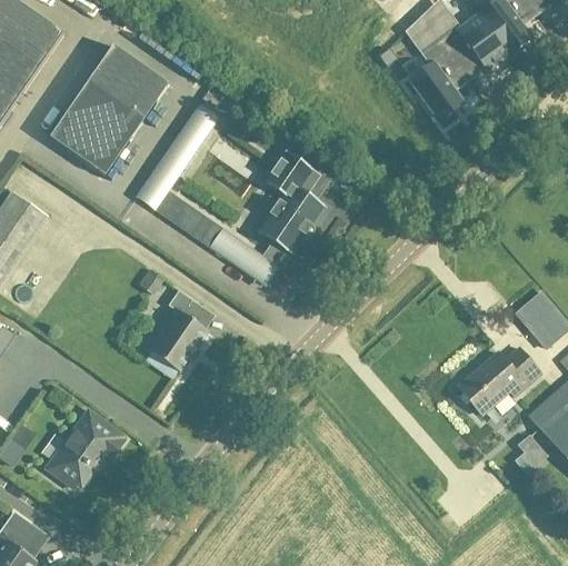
[(0,123),(62,32),(15,0),(0,0),(0,123)]
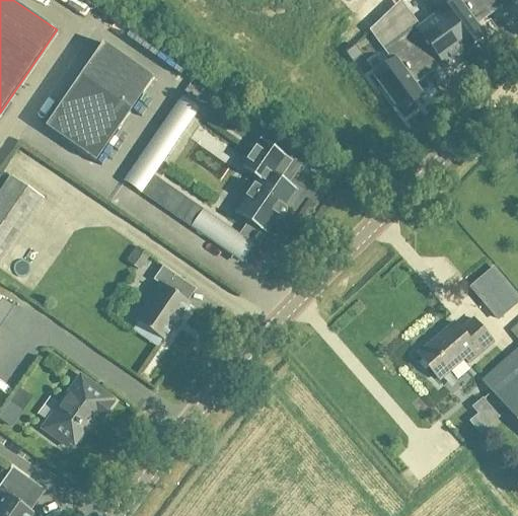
[(286,0),(304,13),(313,0),(286,0)]
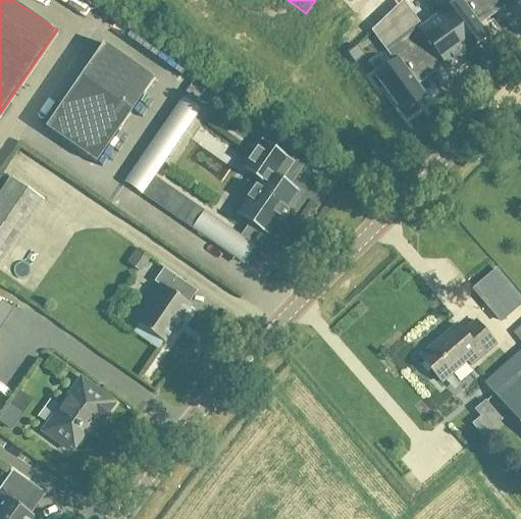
[(456,0),(439,12),(453,31),(466,48),(485,34),(483,31),(477,22),(491,11),(482,0),(456,0)]
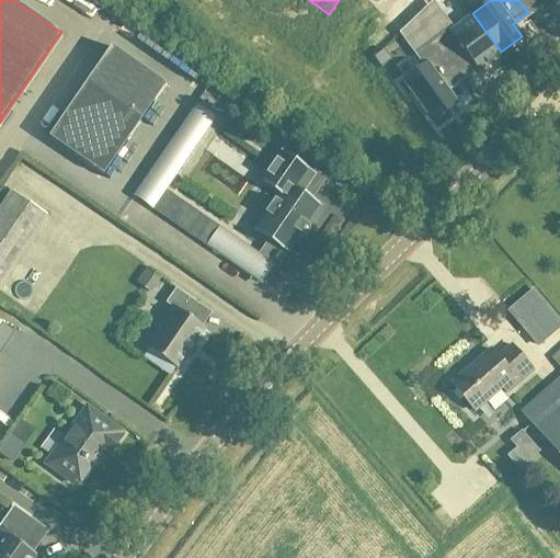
[(518,0),(528,12),(545,1),(547,3),(550,0),(518,0)]
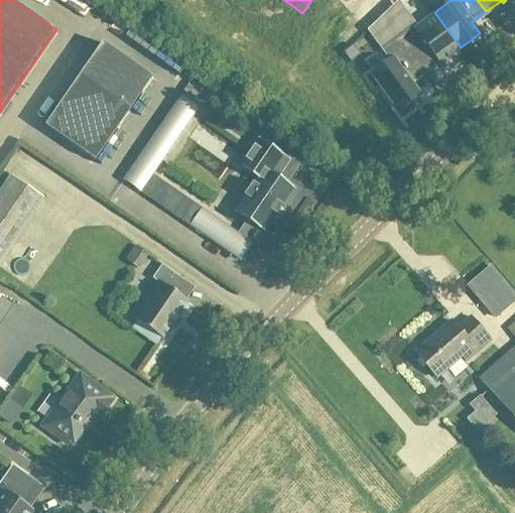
[(400,30),(397,33),(424,71),(439,59),(441,61),(461,47),(447,30),(434,12),(416,25),(413,21),(400,30)]
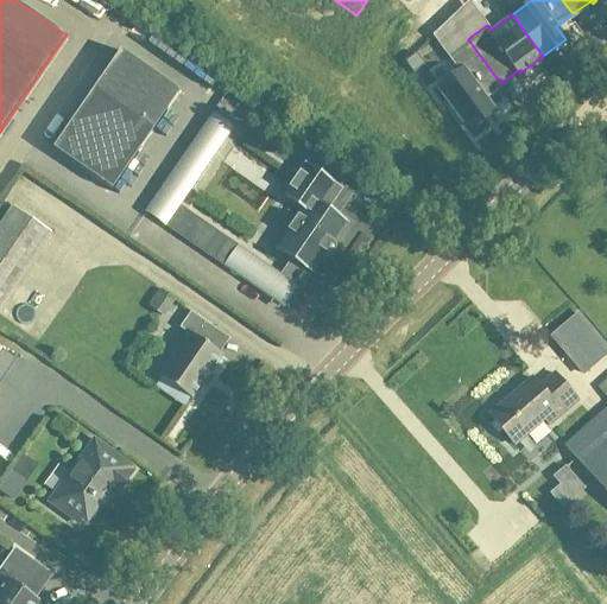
[(460,69),(438,86),(469,127),(493,109),(484,96),(500,83),(468,39),(448,53),(460,69)]
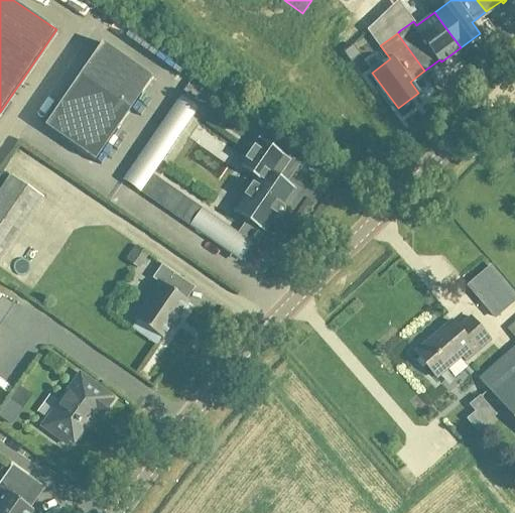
[(44,123),(96,158),(153,75),(102,39),(44,123)]
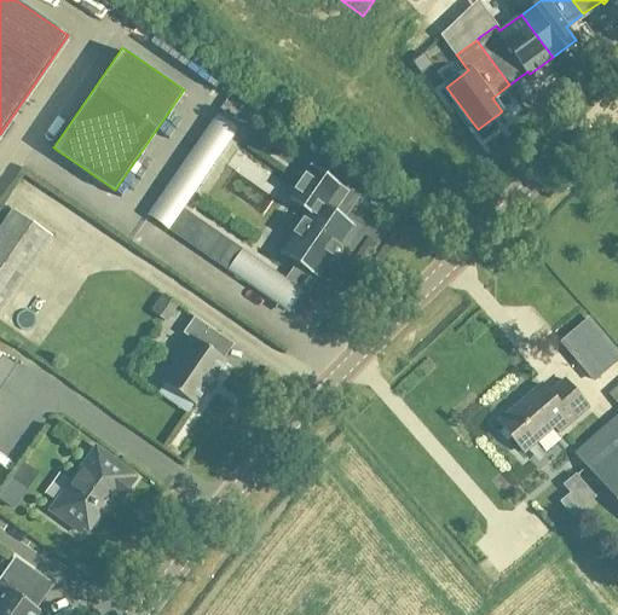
[(432,63),(423,51),(411,59),(420,71),(432,63)]
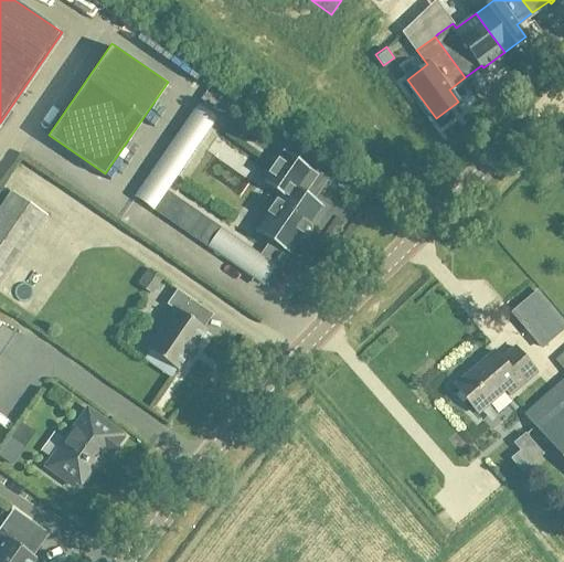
[(198,104),(136,194),(153,207),(166,189),(216,117),(198,104)]
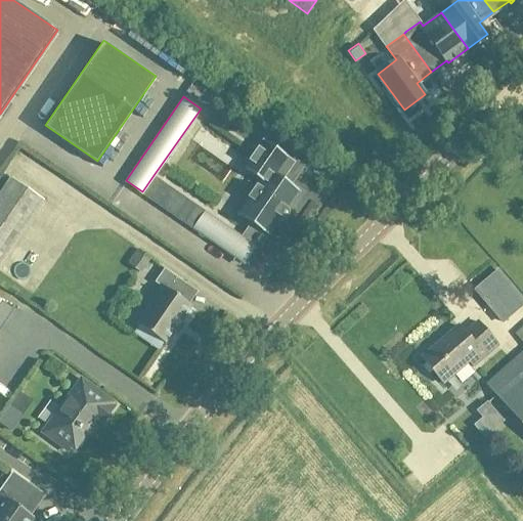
[(242,235),(230,228),(220,242),(238,254),(258,227),(262,230),(268,234),(269,233),(268,232),(279,216),(280,217),(281,217),(282,217),(284,217),(285,217),(286,217),(286,216),(287,216),(288,215),(289,214),(289,213),(289,212),(289,211),(289,210),(289,209),(289,208),(288,208),(288,207),(287,207),(287,206),(298,189),(299,190),(300,189),(288,181),(298,166),(297,165),(296,166),(264,144),(264,145),(265,146),(249,171),(261,179),(238,212),(236,211),(236,212),(251,222),(242,235)]
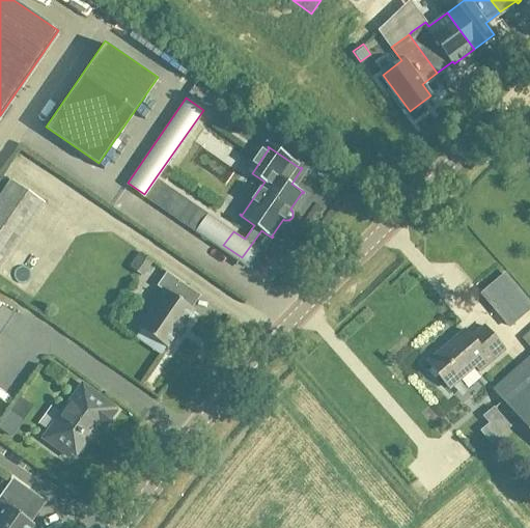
[(10,177),(0,192),(0,265),(45,201),(10,177)]
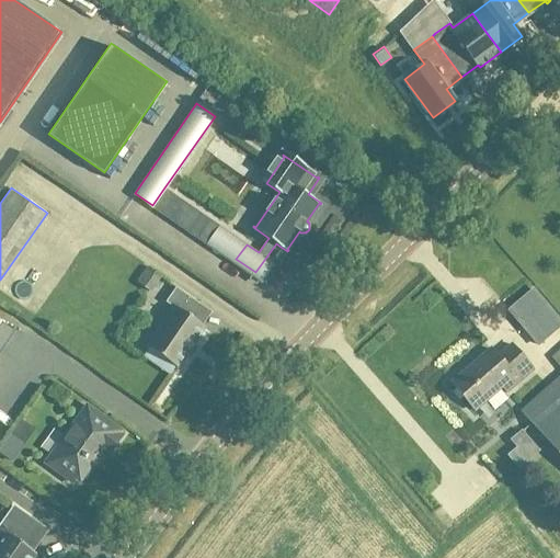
[(145,264),(135,281),(150,291),(161,274),(145,264)]
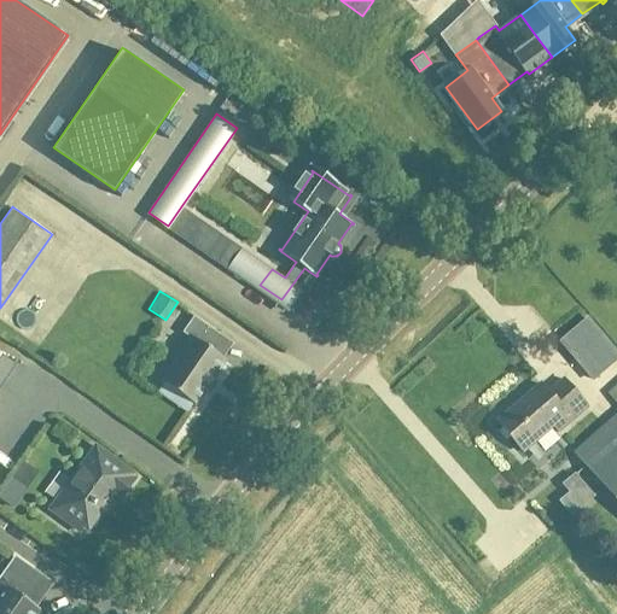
[(176,360),(162,380),(195,402),(208,384),(209,382),(207,381),(209,376),(211,378),(213,376),(211,376),(225,357),(208,346),(217,331),(193,314),(181,329),(197,340),(181,362),(176,360)]
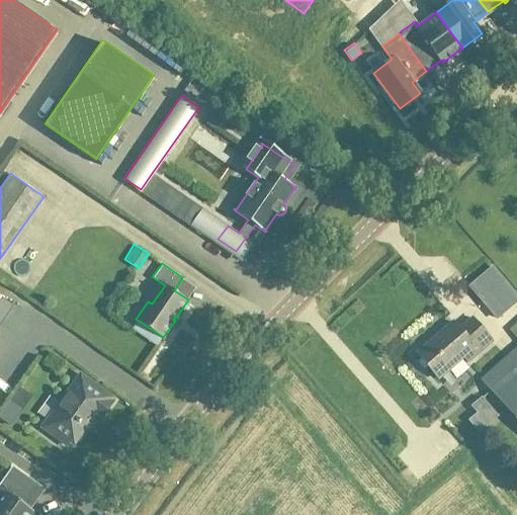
[(482,297),(497,316),(516,297),(516,292),(493,264),(471,282),(484,296),(482,297)]
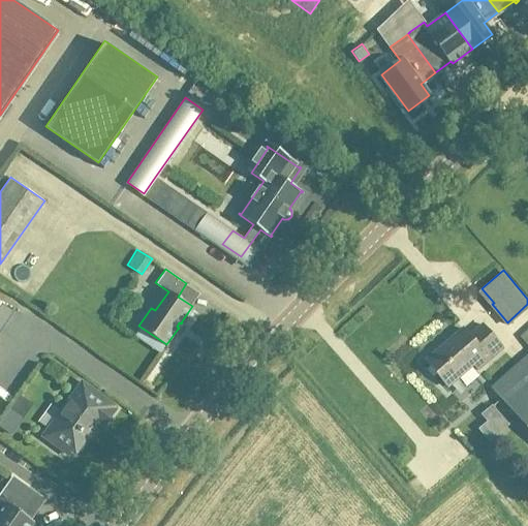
[(0,328),(12,309),(0,301),(0,328)]
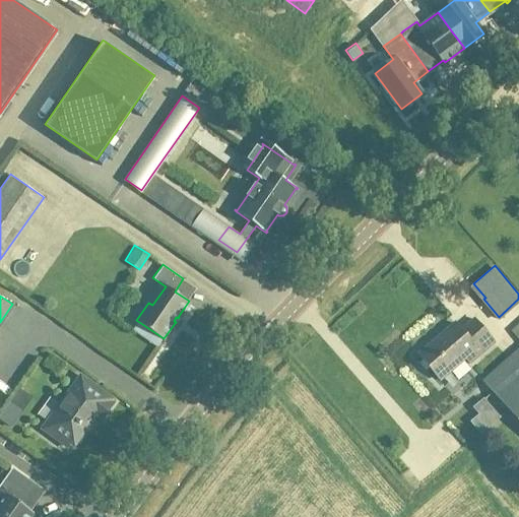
[(494,340),(473,317),(459,329),(453,321),(416,353),(437,378),(463,354),(469,361),(494,340)]
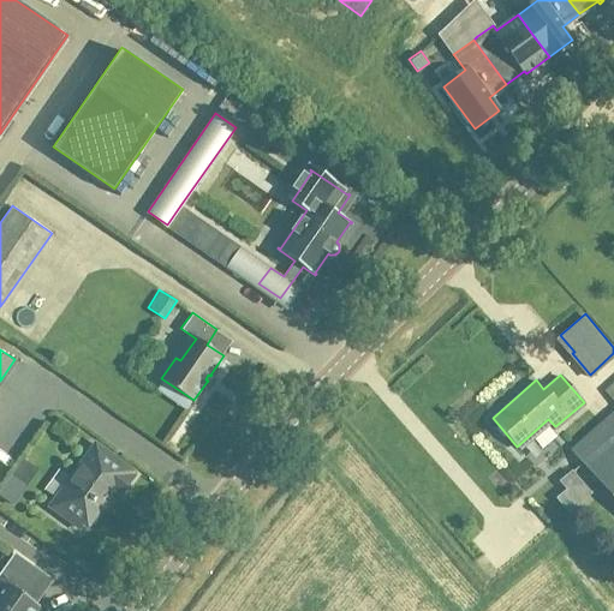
[(613,378),(603,388),(613,400),(613,408),(570,448),(613,498),(613,378)]
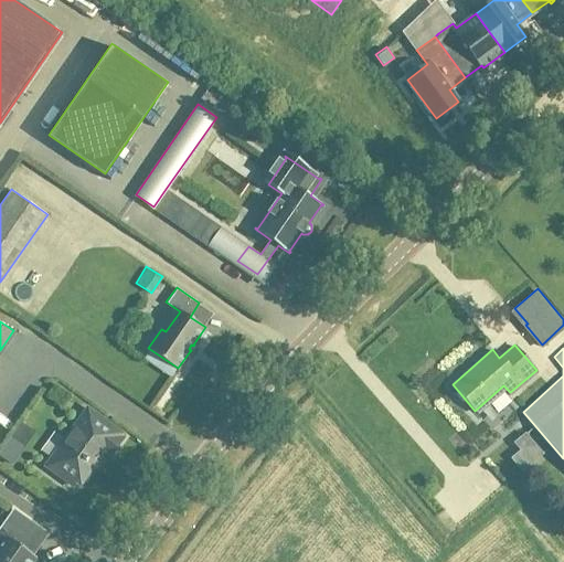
[(87,405),(45,464),(71,483),(75,480),(80,484),(103,453),(107,456),(123,435),(120,434),(123,432),(87,405)]
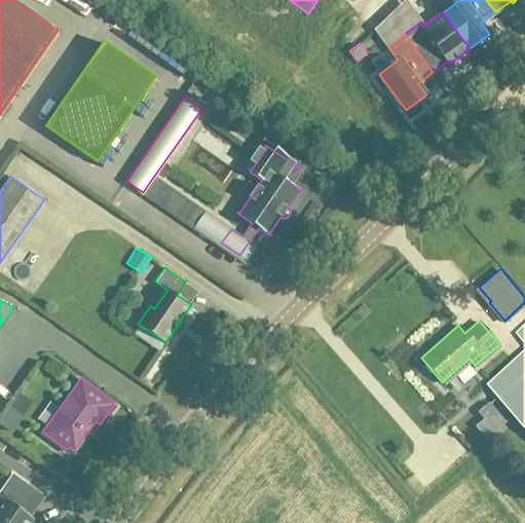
[(14,391),(0,404),(0,413),(5,419),(25,402),(14,391)]
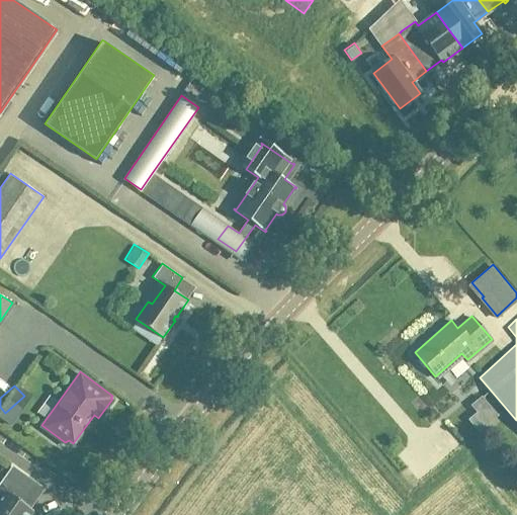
[(0,514),(28,514),(32,510),(20,501),(24,496),(26,497),(36,482),(11,464),(1,480),(9,486),(10,491),(0,506),(0,514)]
